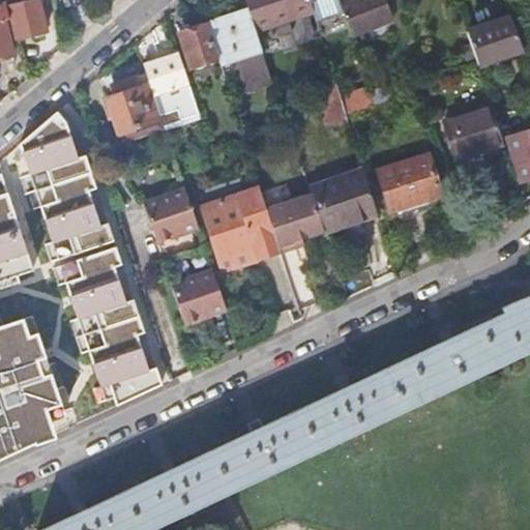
[(26,0),(7,0),(8,3),(8,4),(16,36),(17,37),(34,33),(45,30),(48,30),(39,0),(27,0),(26,0)]
